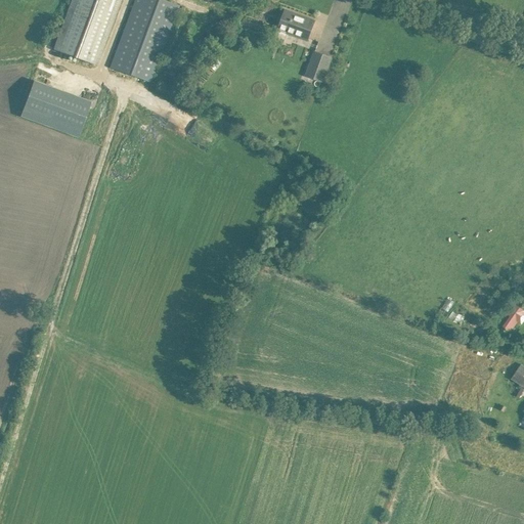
[(72,0),(54,49),(95,66),(120,0),(72,0)]
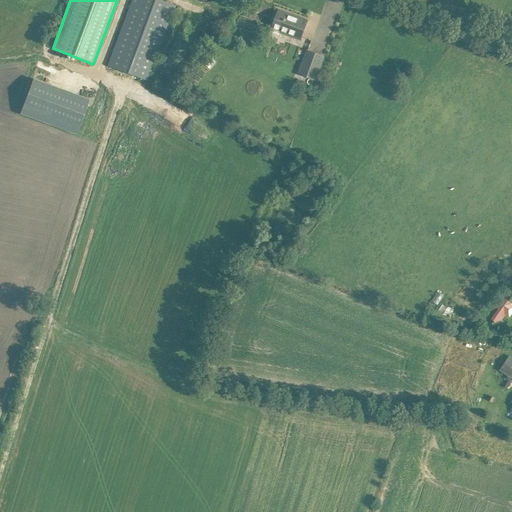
[(160,0),(132,0),(108,65),(147,80),(175,5),(160,0)]
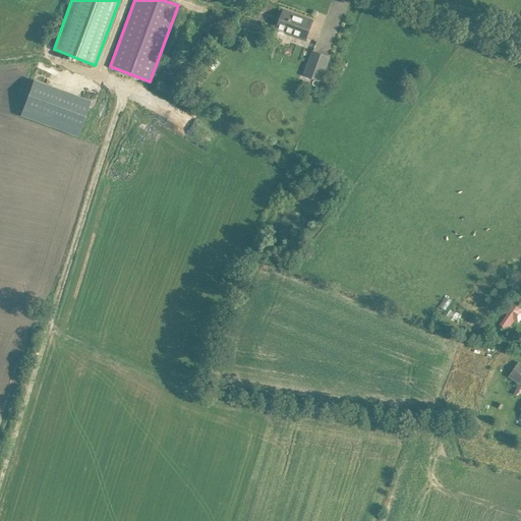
[(312,21),(283,10),(275,33),(285,36),(285,34),(305,42),(306,38),(312,21)]
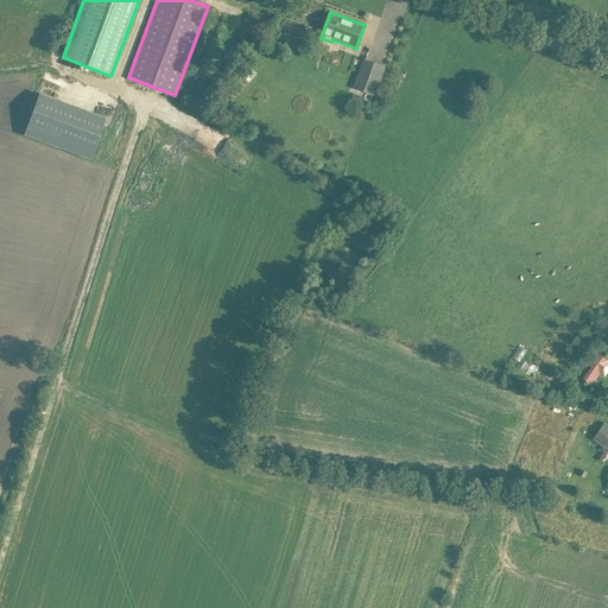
[(366,59),(355,87),(373,94),(382,67),(366,59)]
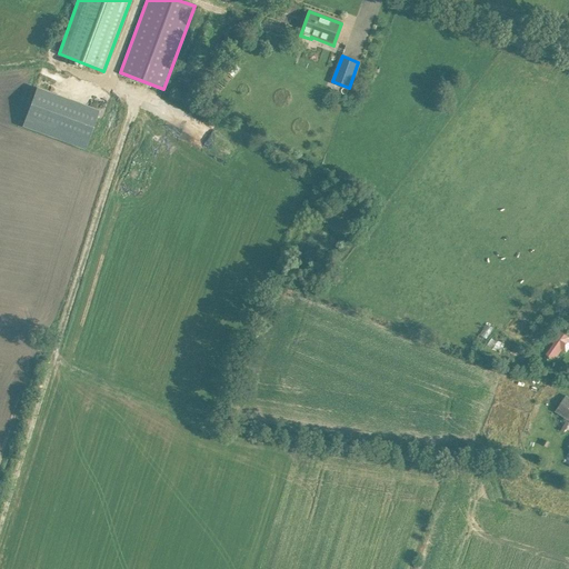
[(22,127),(85,149),(99,110),(37,87),(22,127)]
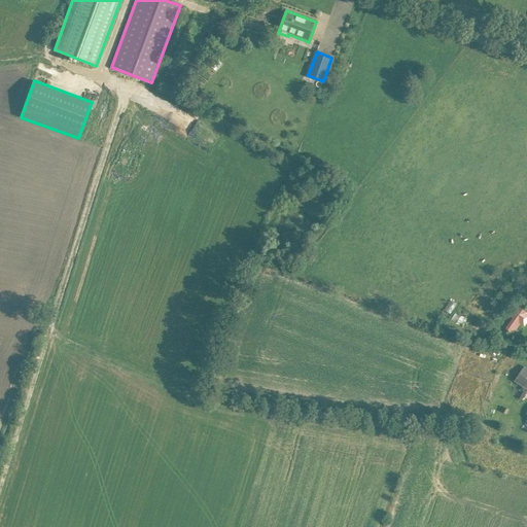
[(149,93),(144,101),(163,114),(168,107),(149,93)]
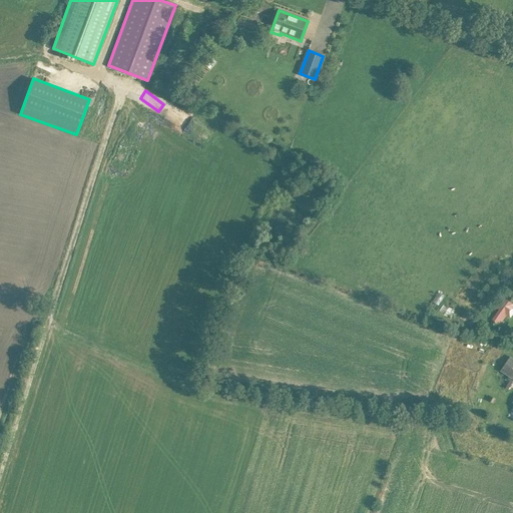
[(499,309),(492,318),(500,324),(512,307),(512,303),(503,297),(496,307),(499,309)]
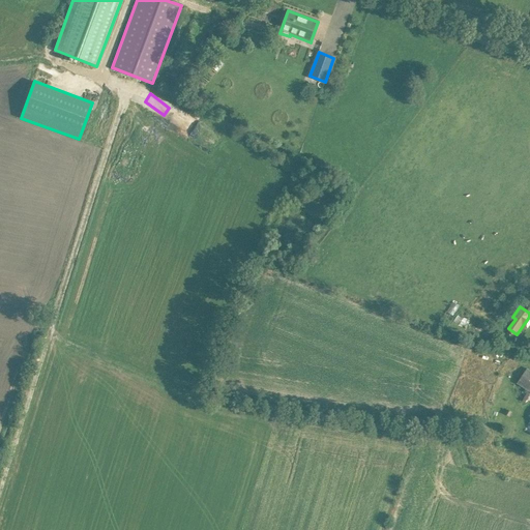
[(529,370),(529,369),(519,383),(529,390),(529,370)]
